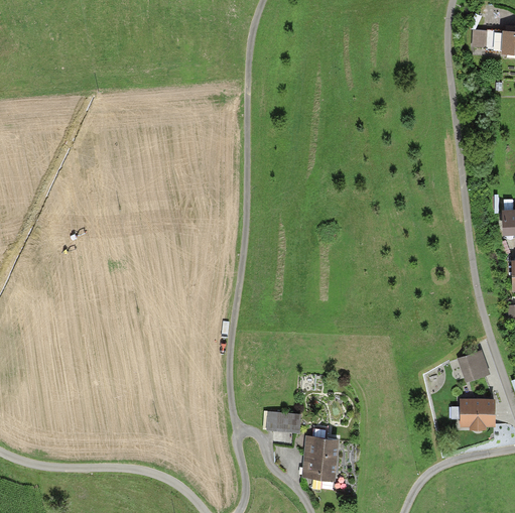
[(501,54),(500,58),(514,58),(514,28),(505,28),(504,34),(502,34),(501,54)]
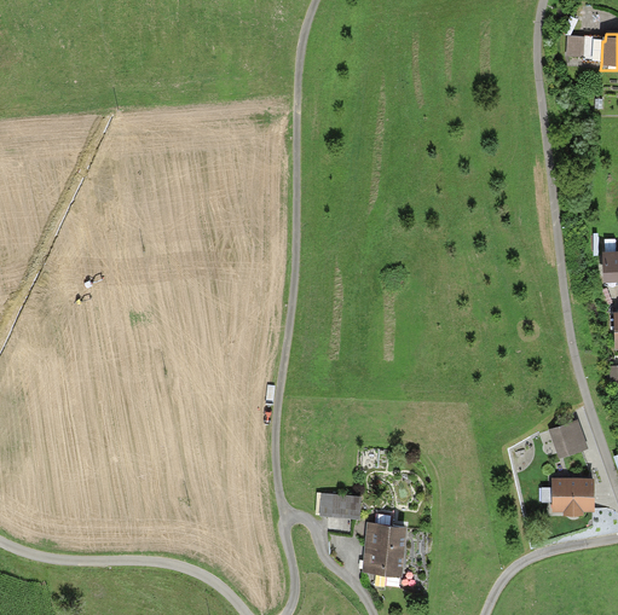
[(566,40),(565,59),(582,61),(584,41),(566,40)]
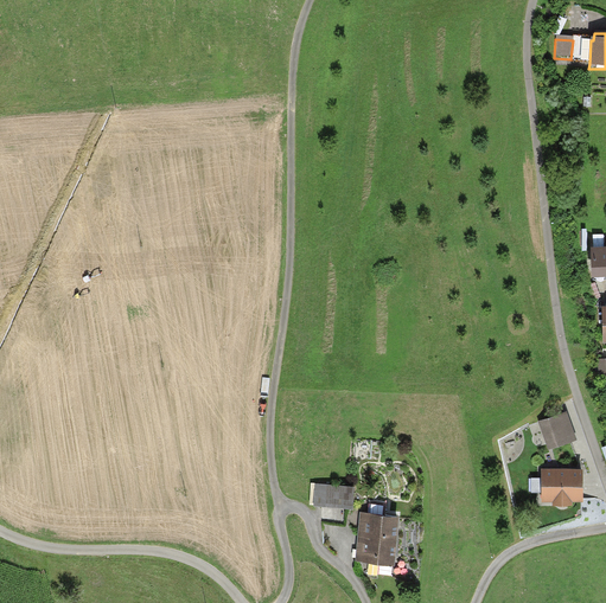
[(589,64),(591,40),(573,39),(573,40),(571,59),(571,63),(589,64)]
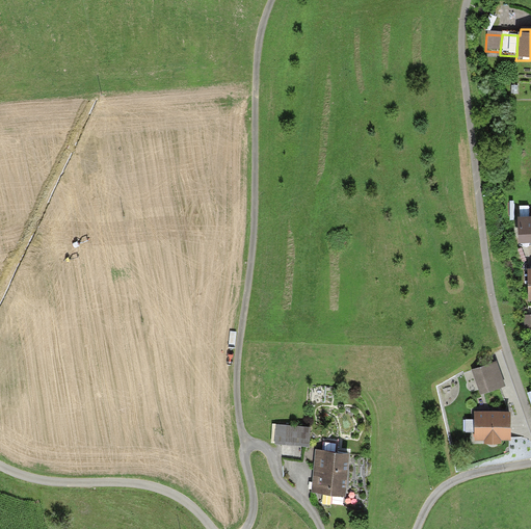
[(530,218),(518,219),(519,243),(530,242),(530,218)]
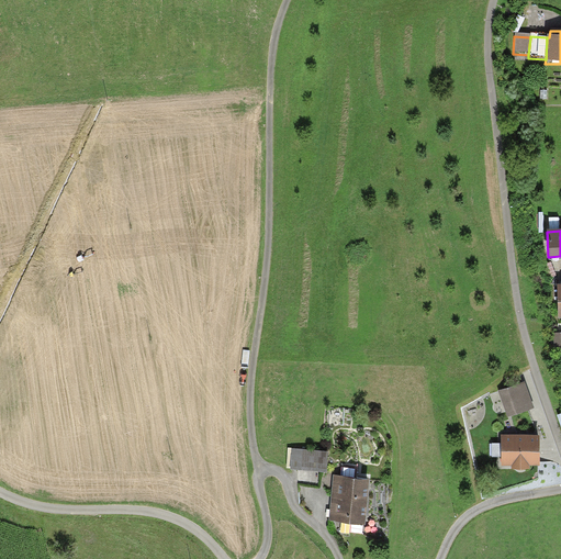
[(524,381),(497,391),(507,417),(534,407),(524,381)]
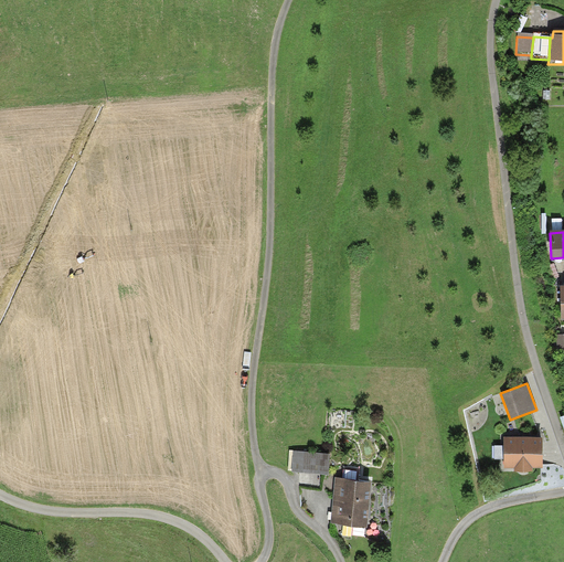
[(528,435),(502,436),(502,446),(503,458),(503,468),(513,468),(513,472),(532,470),(532,467),(542,467),(541,435),(528,435)]
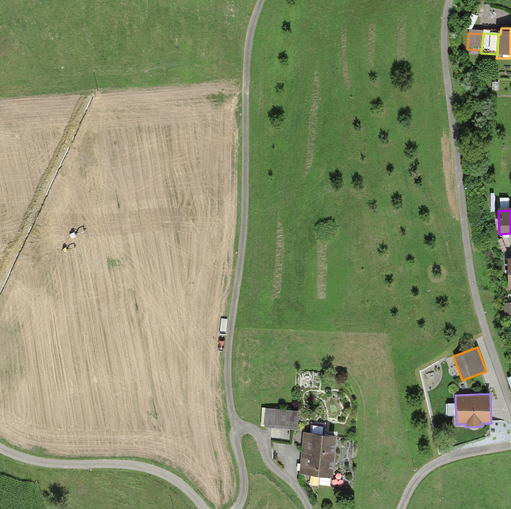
[(448,416),(456,415),(455,404),(447,405),(448,416)]
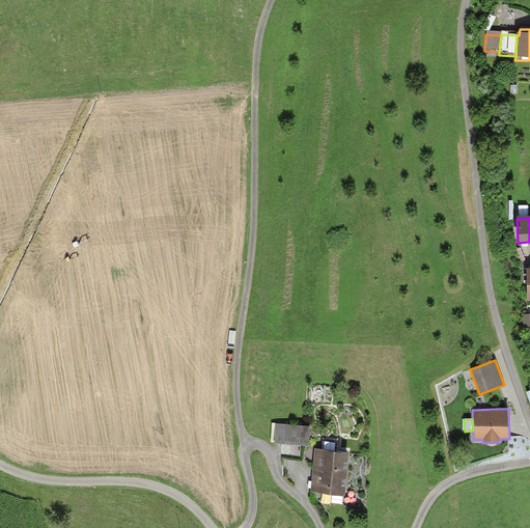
[(307,425),(275,424),(275,442),(307,444),(307,425)]
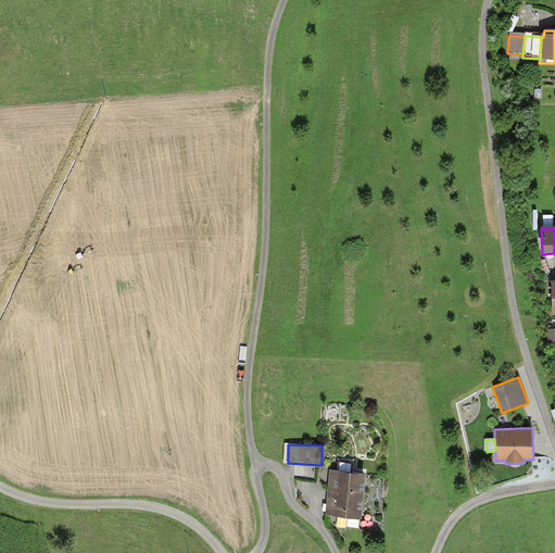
[(326,495),(325,515),(340,516),(340,529),(358,530),(360,517),(363,517),(365,472),(327,469),(326,495)]
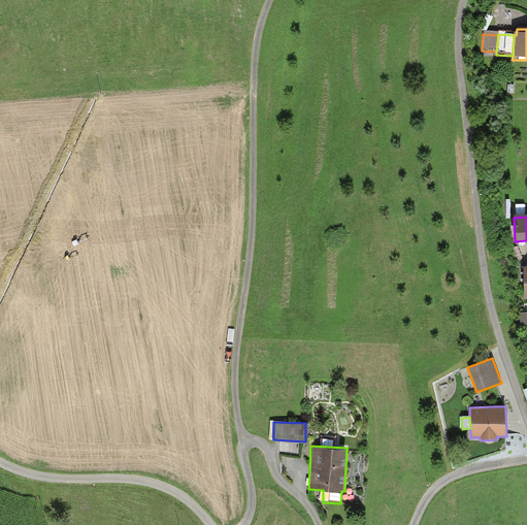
All buildings are outlined.
